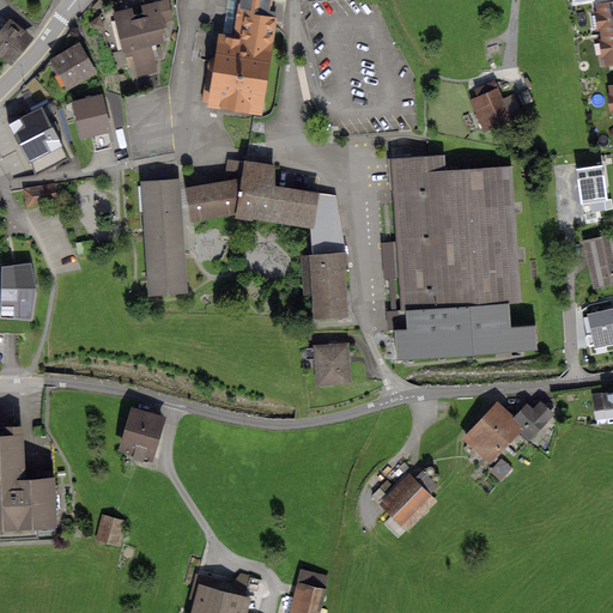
[(168,0),(165,0),(114,12),(126,59),(134,56),(139,78),(157,73),(151,47),(169,43),(164,23),(174,20),(168,0)]
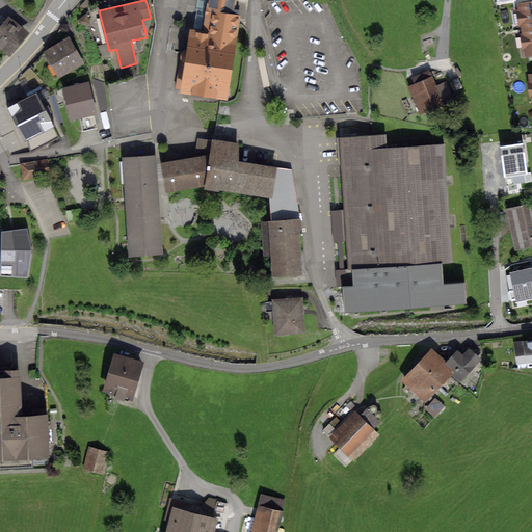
[(194,0),(181,90),(229,98),(240,22),(232,21),(235,0),(194,0)]
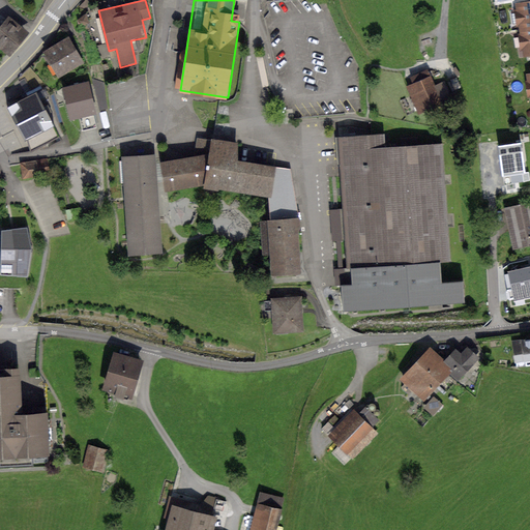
[(529,5),(516,8),(526,60),(529,59),(529,5)]
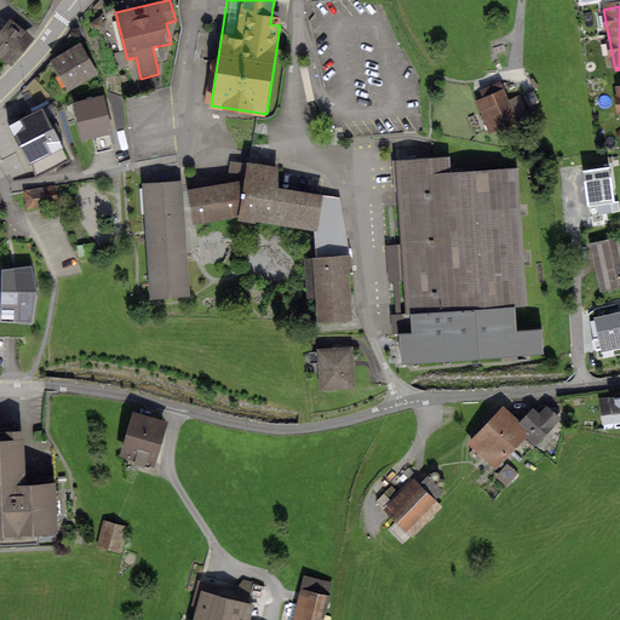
[(0,32),(0,57),(11,67),(35,39),(11,18),(0,32)]
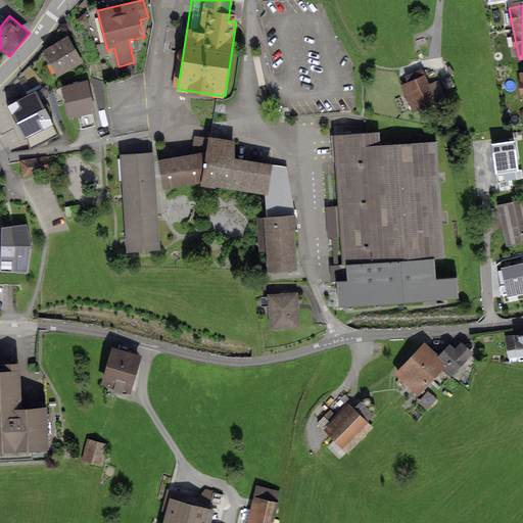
[(46,56),(57,77),(81,63),(69,43),(46,56)]
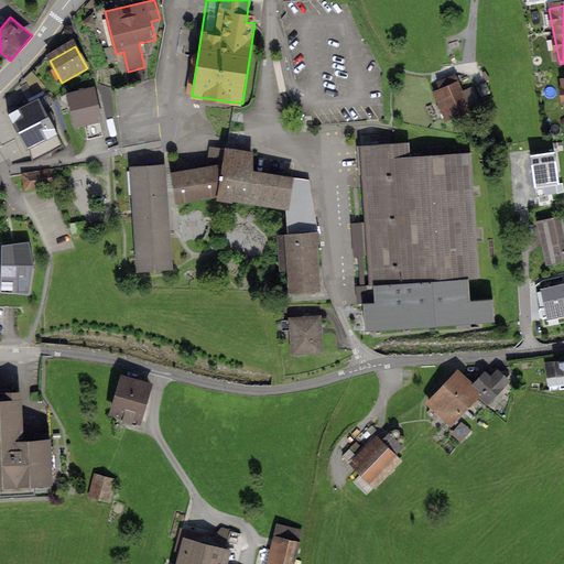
[(440,95),(435,98),(447,126),(469,117),(466,110),(478,106),(473,93),(463,97),(456,82),(437,89),(440,95)]
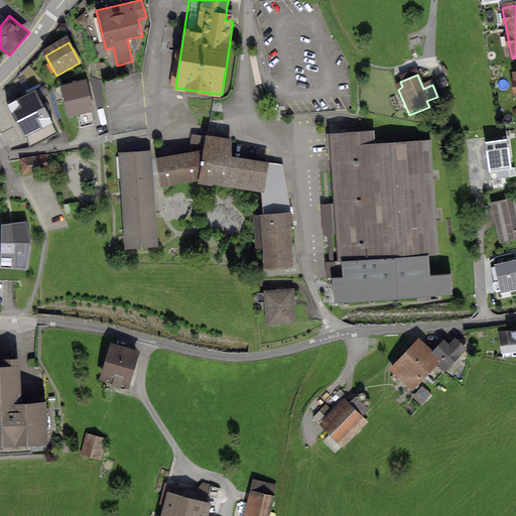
[(95,111),(89,86),(62,93),(69,117),(95,111)]
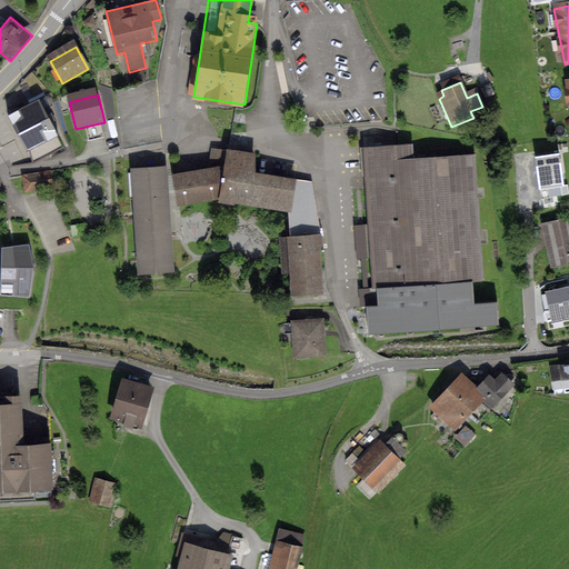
[(27,151),(58,136),(40,98),(8,115),(27,151)]
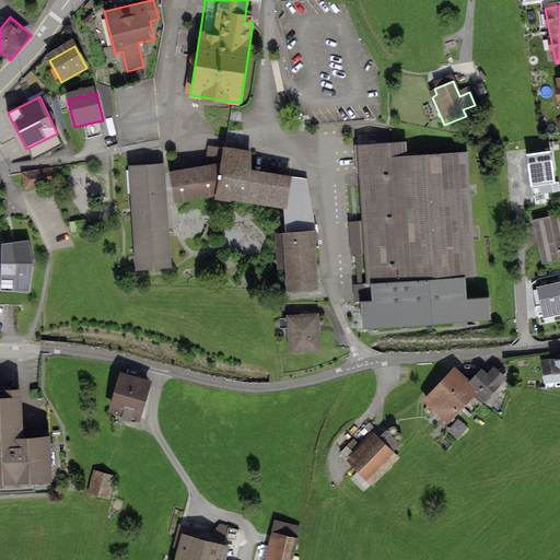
[(409,147),(359,150),(368,329),(493,323),(492,300),(467,301),(466,279),(475,278),(469,154),(409,156),(409,147)]
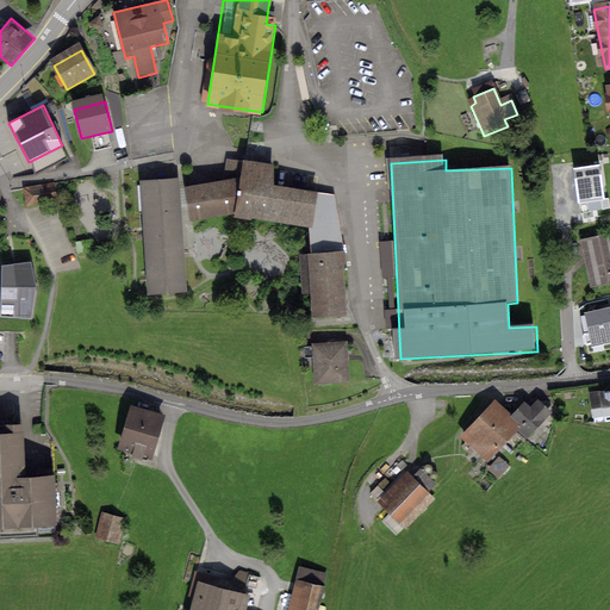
[(192,221),(232,213),(311,228),(316,197),(269,188),(272,169),(241,165),(237,184),(187,192),(192,221)]
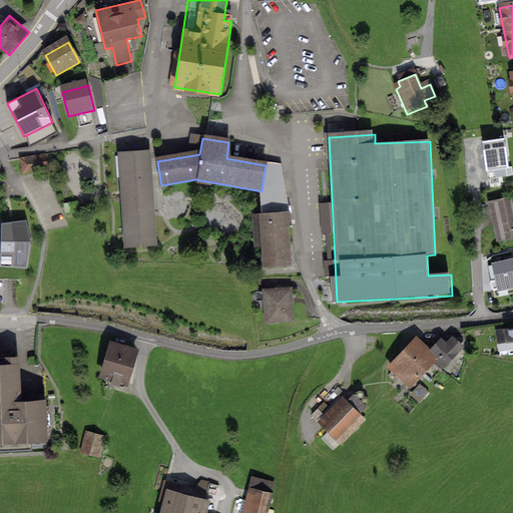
[(504,138),(483,140),(484,151),(486,169),(508,167),(504,138)]
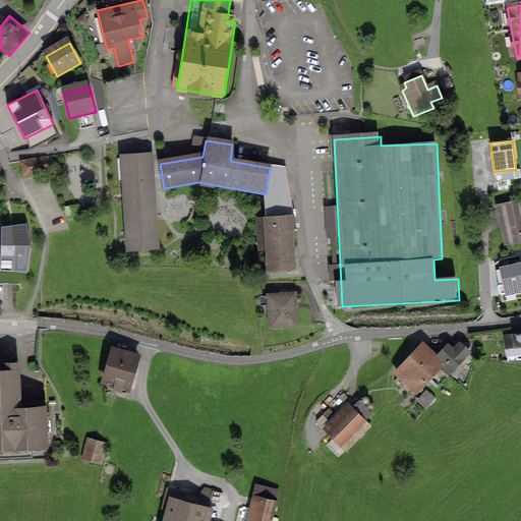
[(50,174),(48,156),(19,160),(21,177),(50,174)]
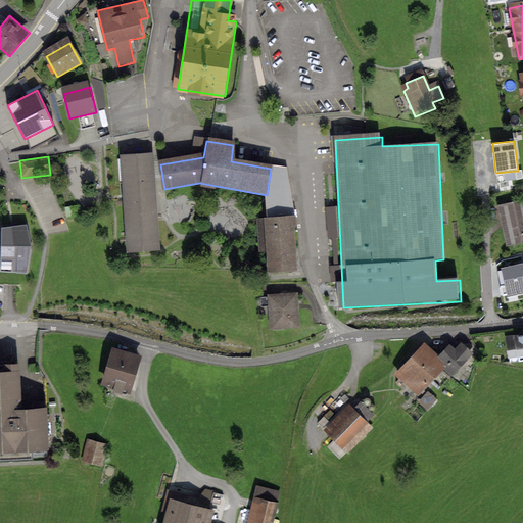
[(129,251),(159,249),(153,156),(124,158),(129,251)]
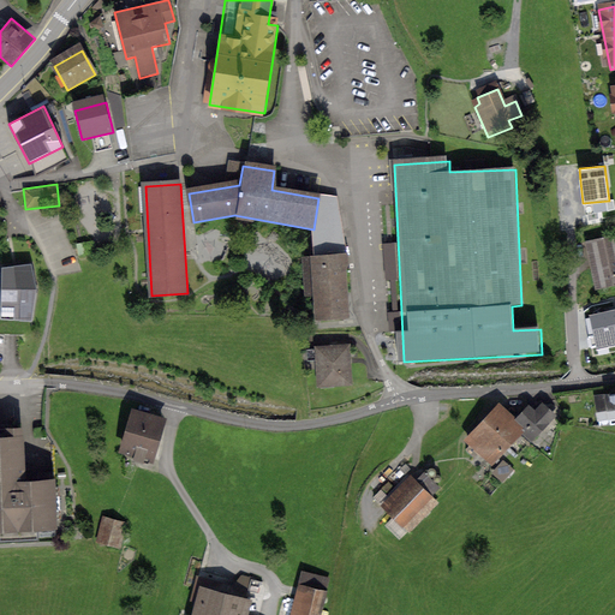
[(614,234),(590,240),(593,262),(599,287),(614,284),(614,234)]
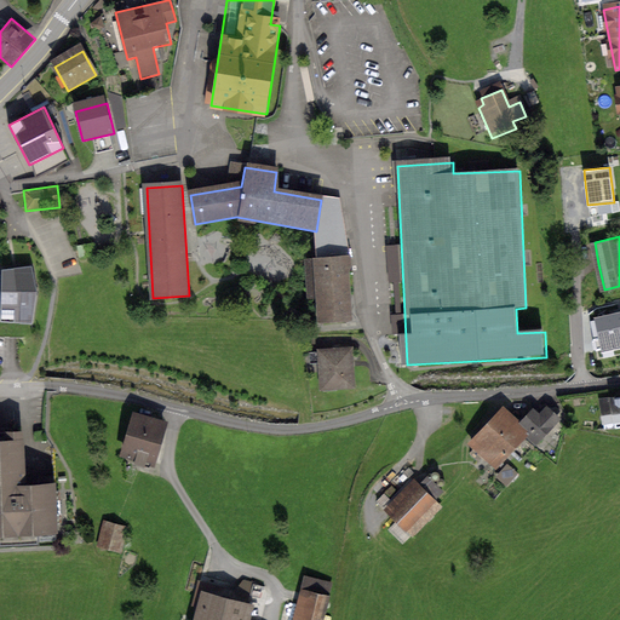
[(316,322),(351,322),(350,260),(314,262),(316,322)]
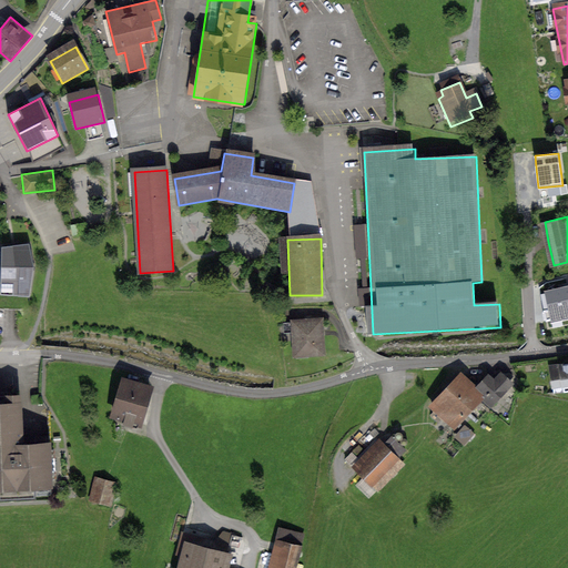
[(29,250),(0,249),(0,293),(28,294),(29,250)]
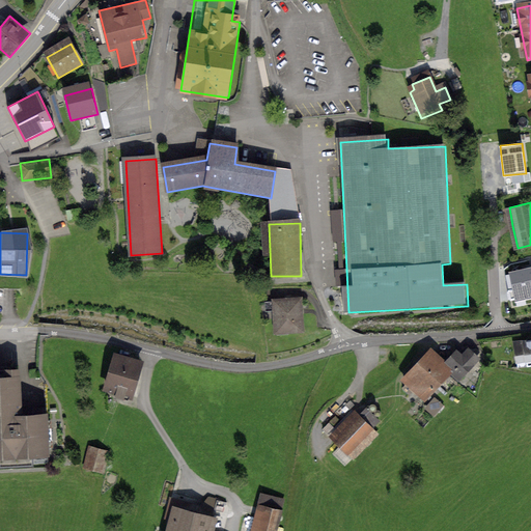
[(506,282),(510,300),(530,295),(530,273),(530,269),(525,270),(511,273),(512,281),(506,282)]
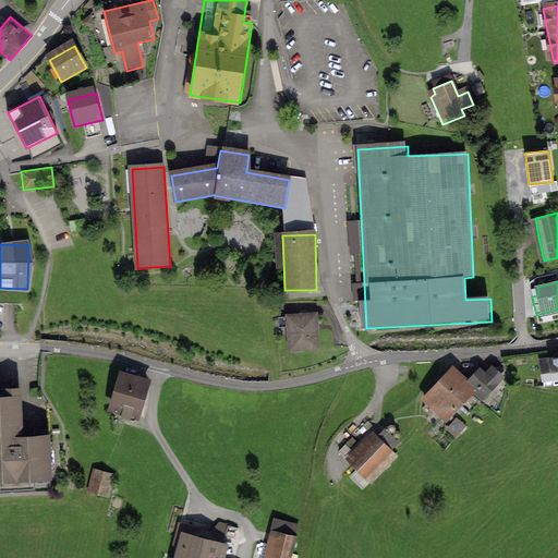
[(288,319),(289,353),(316,351),(315,317),(288,319)]
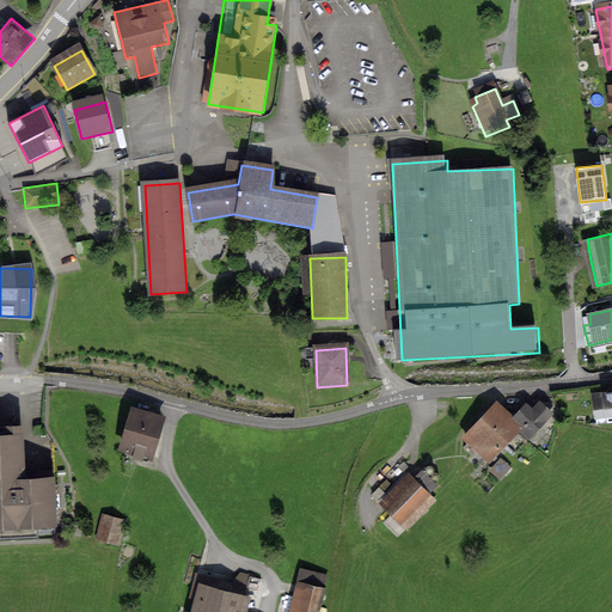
[(611,396),(594,398),(598,424),(611,422),(611,396)]
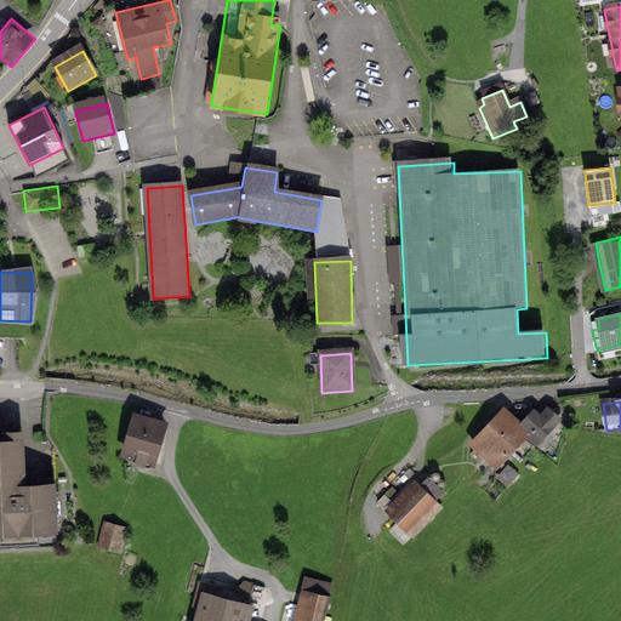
[(537,412),(520,429),(529,437),(539,446),(562,423),(550,411),(543,419),(537,412)]
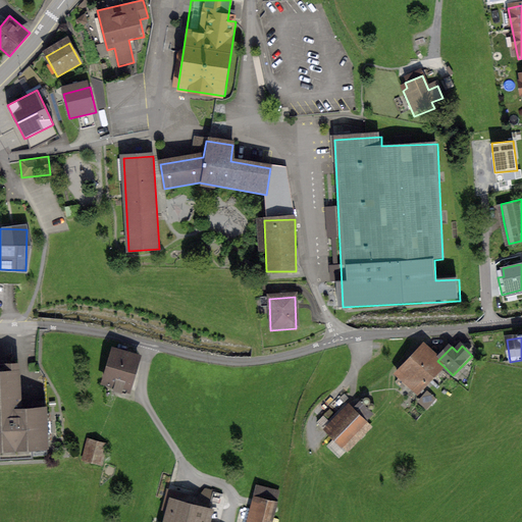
[(437,361),(424,348),(397,375),(416,395),(445,367),(437,361)]
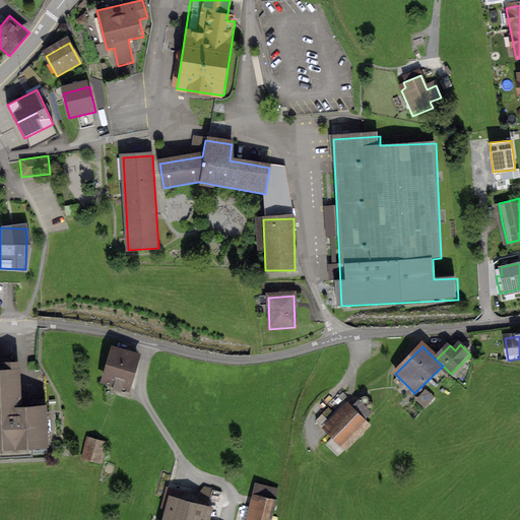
[(138,358),(111,349),(102,381),(129,389),(138,358)]
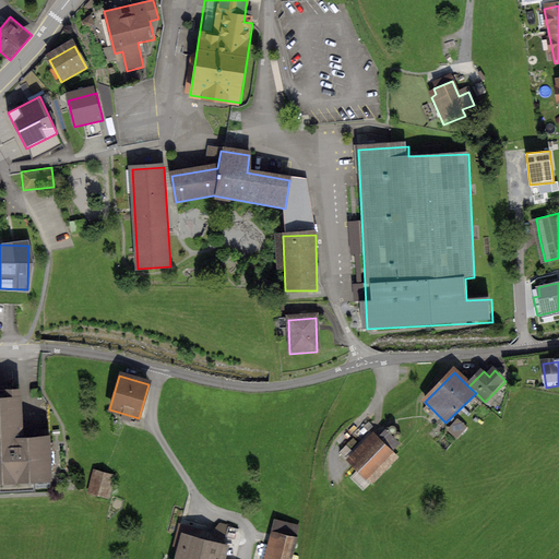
[(0,487),(57,485),(52,438),(23,438),(22,397),(0,397),(0,487)]
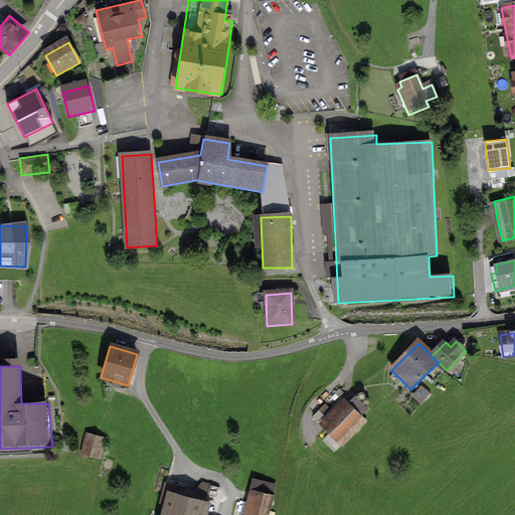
[(324,440),(334,451),(365,420),(355,409),(324,440)]
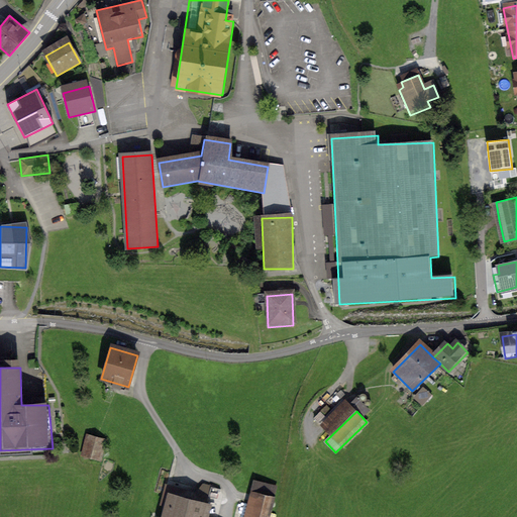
[(103,462),(108,442),(90,437),(85,457),(103,462)]
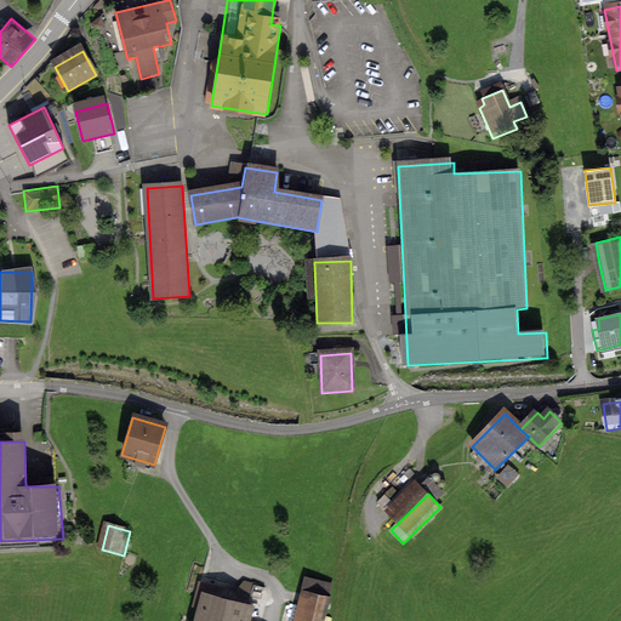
[(323,620),(332,584),(305,577),(292,620),(323,620)]
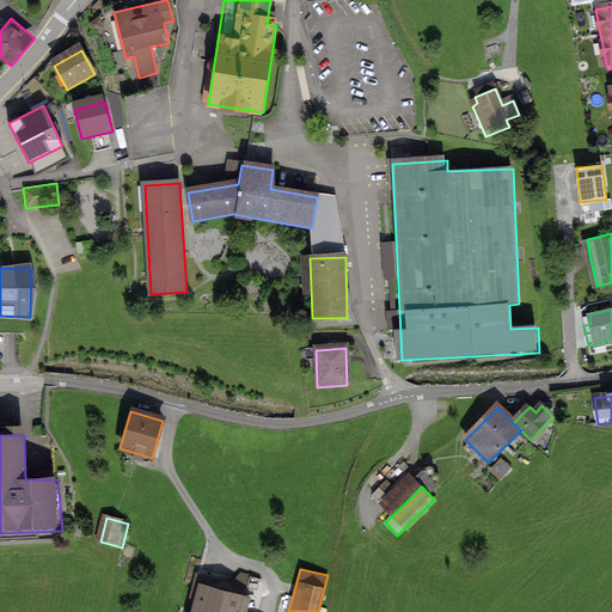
[(194,611),(242,611),(246,600),(201,587),(194,611)]
